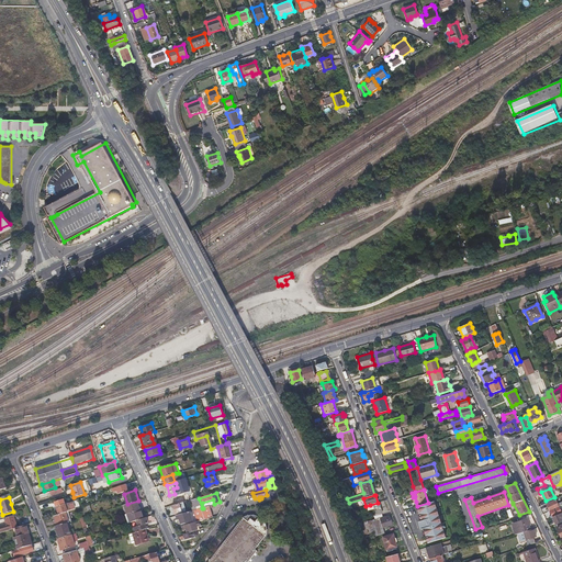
[(193,510),(202,508),(199,498),(191,501),(193,510)]
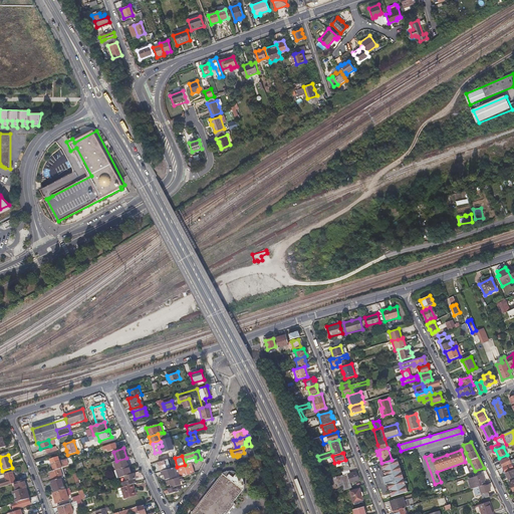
[(53,471),(59,469),(62,468),(58,457),(49,459),(53,471)]
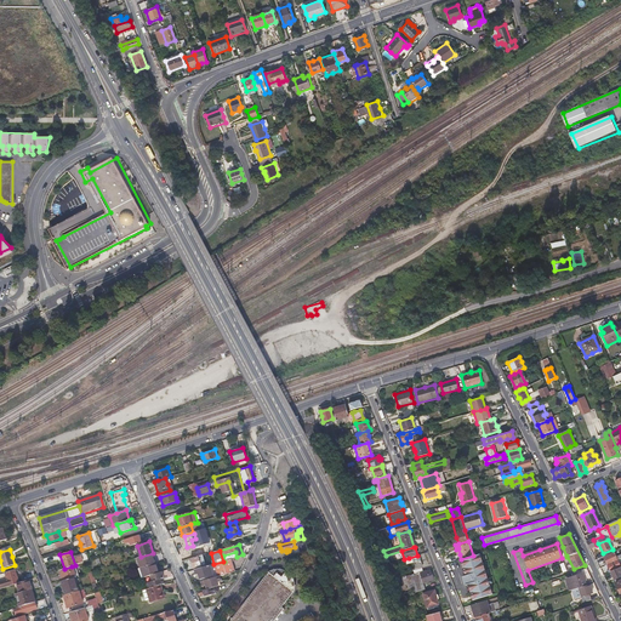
[(142,568),(157,563),(153,553),(141,557),(138,558),(142,568)]
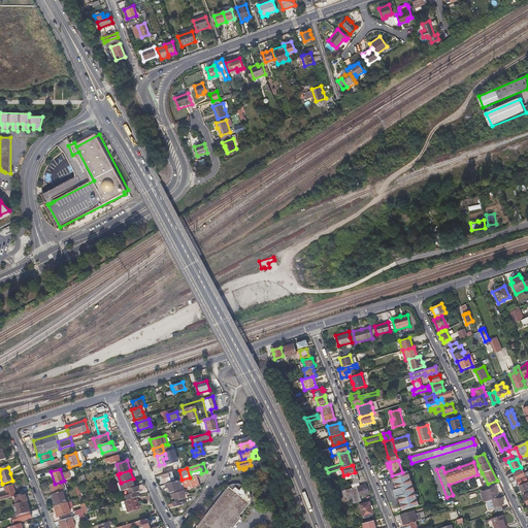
[(527,480),(527,481),(526,479),(525,476),(527,474),(527,472),(524,474),(522,470),(514,474),(522,492),(527,489),(527,480)]
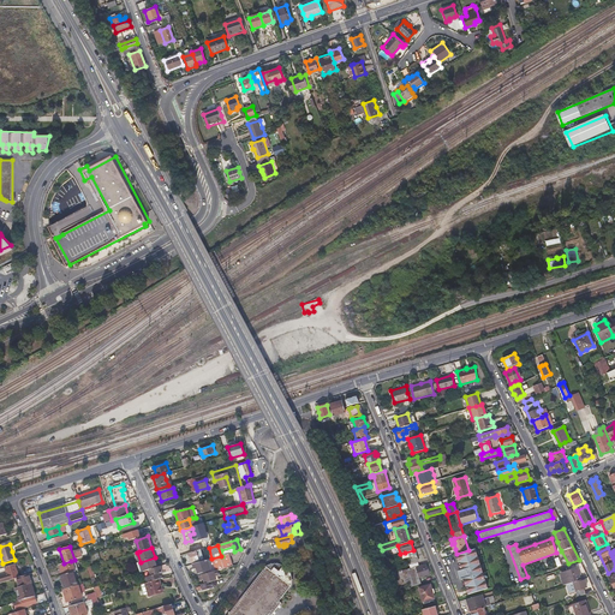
[(191,562),(196,561),(201,560),(201,557),(202,557),(201,550),(189,553),(191,562)]
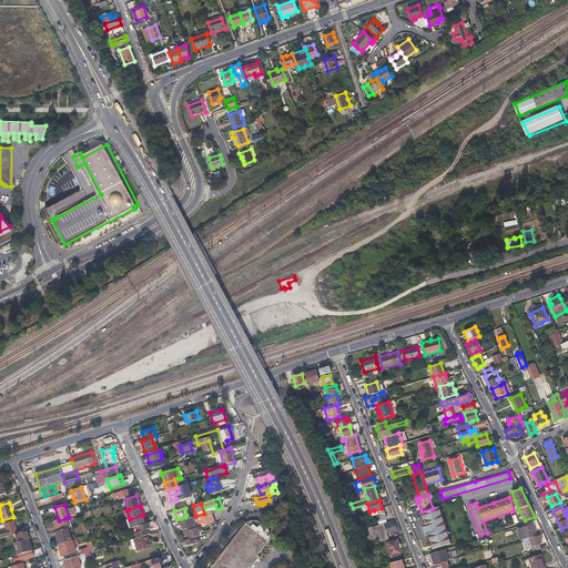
[(382,508),(374,510),(375,516),(378,515),(381,523),(386,521),(382,508)]
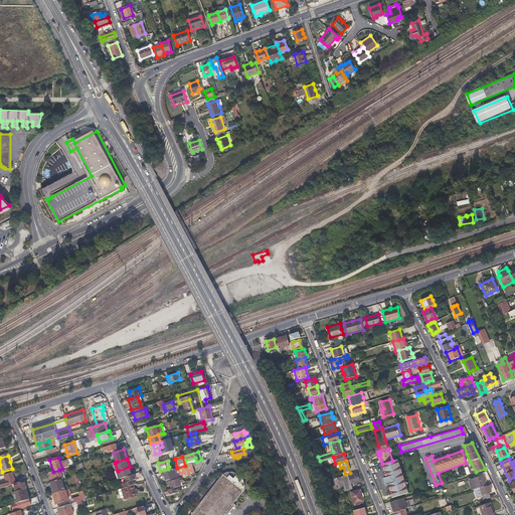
[(178,470),(180,479),(182,478),(194,475),(192,467),(195,467),(194,464),(186,466),(185,466),(177,468),(178,470)]
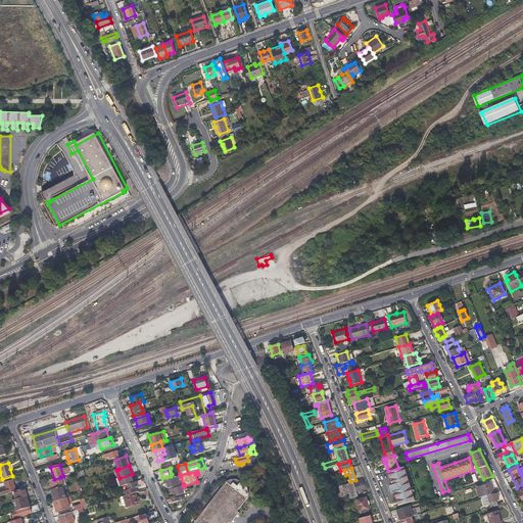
[(126,485),(135,482),(132,474),(120,478),(116,479),(119,487),(121,486),(124,485),(126,485)]
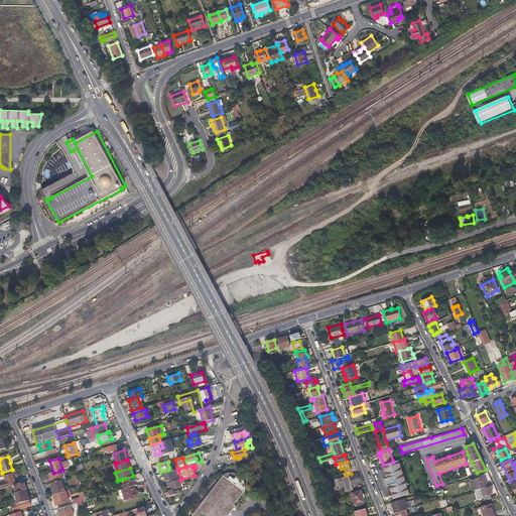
[(163,477),(164,477),(165,482),(176,479),(174,470),(162,474),(163,477)]
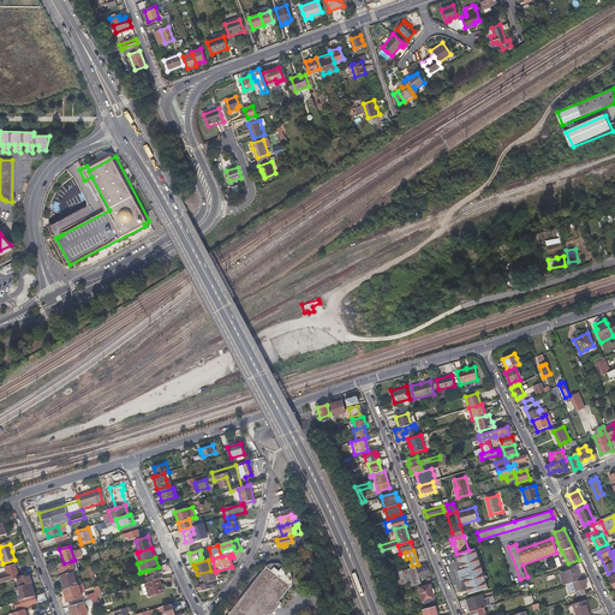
[(267,614),(268,614),(269,614),(270,614),(281,602),(279,601),(290,585),(292,583),(293,583),(293,579),(294,578),(294,577),(293,573),(293,571),(292,568),(291,567),(290,565),(287,562),(285,562),(280,560),(279,560),(275,560),(274,561),(272,561),(268,563),(267,565),(266,566),(264,566),(227,614),(267,614)]
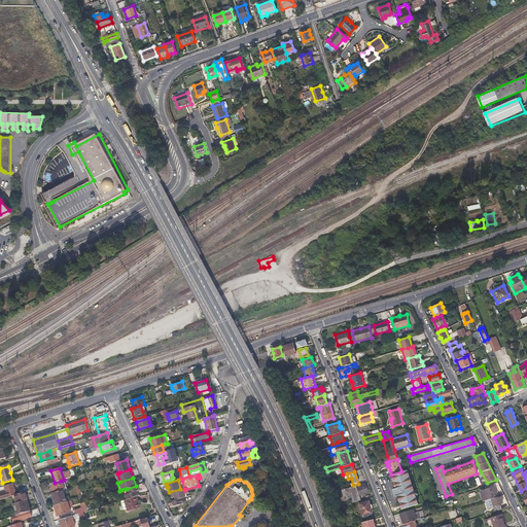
[(53,493),(63,491),(64,490),(61,481),(55,483),(50,485),(53,493)]
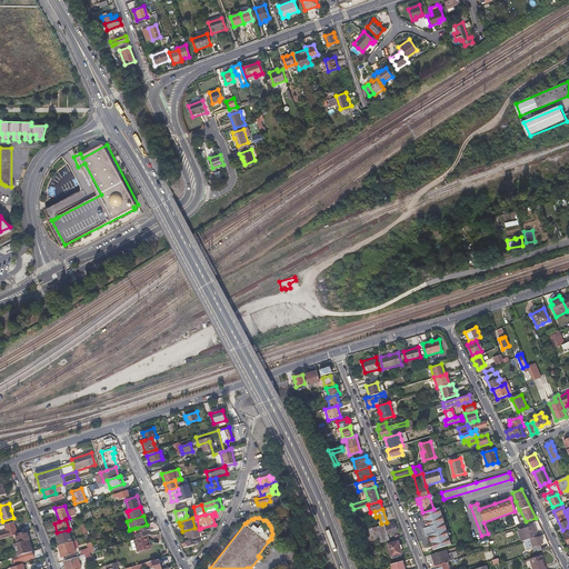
[(376,528),(379,527),(378,521),(370,523),(373,535),(377,533),(376,528)]
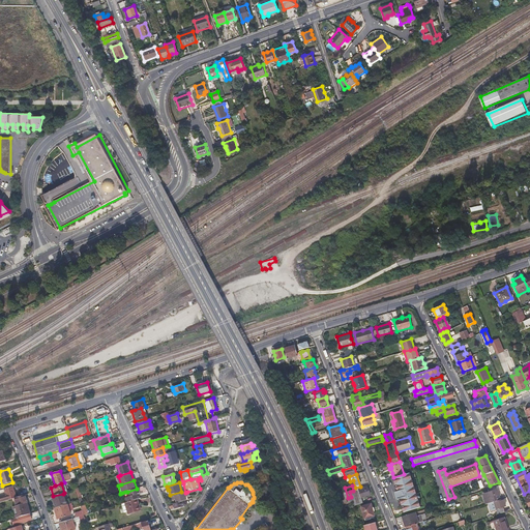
[(366,487),(358,489),(353,491),(350,492),(351,497),(354,506),(362,503),(360,498),(370,495),(366,487)]
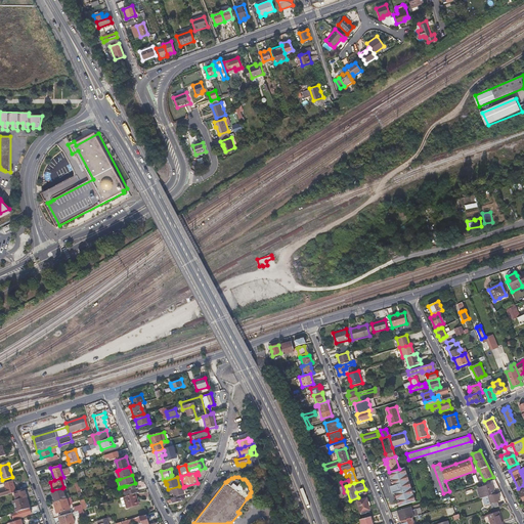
[(0,496),(13,493),(14,492),(11,482),(3,485),(5,490),(0,491),(0,496)]
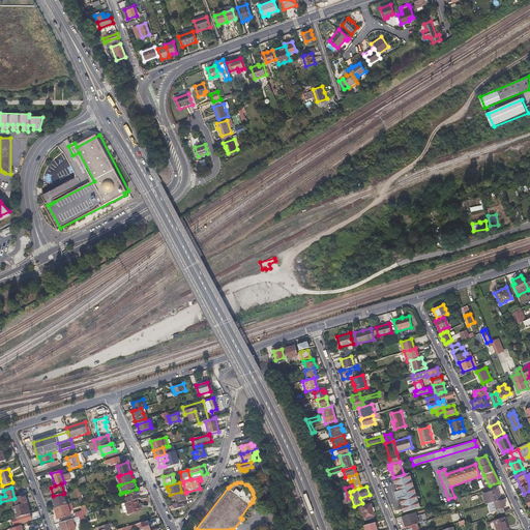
[(137,489),(127,492),(128,494),(129,494),(129,497),(124,498),(126,503),(126,502),(136,500),(138,499),(137,496),(139,495),(137,489)]
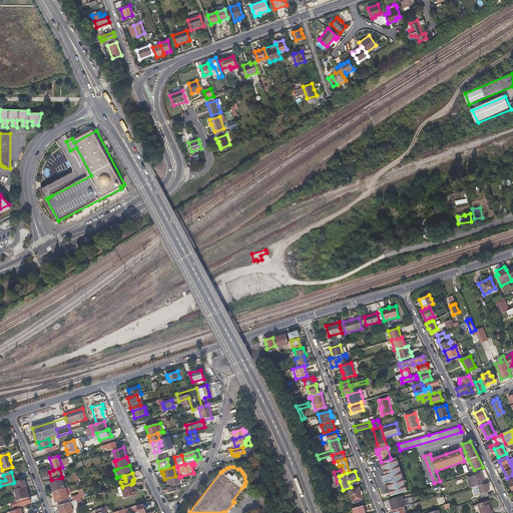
[(472,477),(472,479),(473,481),(468,482),(470,487),(477,485),(483,483),(481,474),(472,477)]
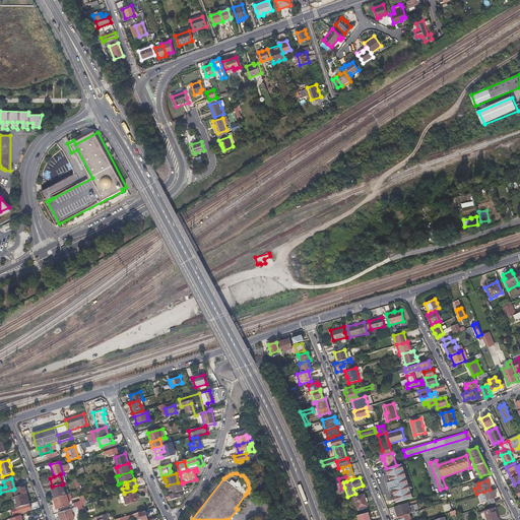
[(184,482),(182,483),(168,486),(169,491),(173,490),(174,494),(182,492),(184,491),(183,488),(185,486),(184,482)]
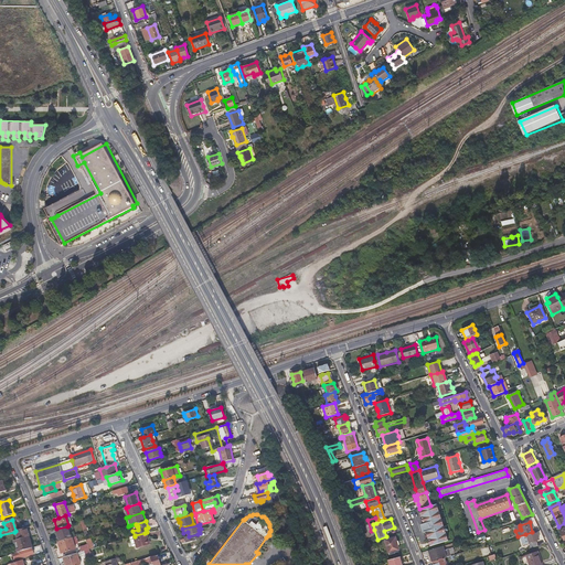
[(71,539),(67,526),(56,529),(55,530),(60,542),(71,539)]
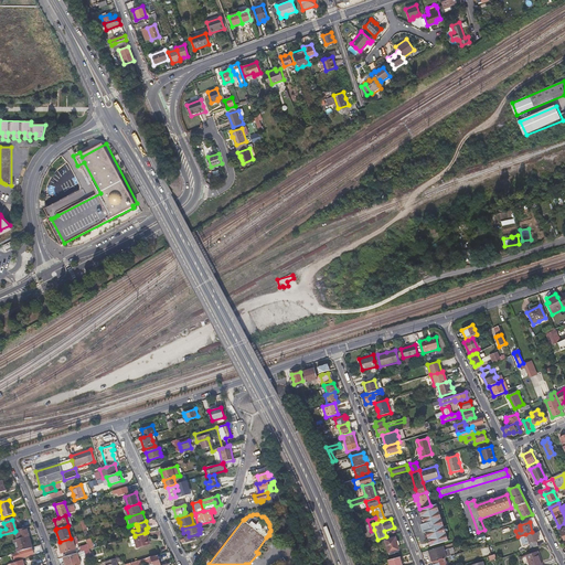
[(25,529),(16,531),(14,532),(17,540),(28,536),(25,529)]
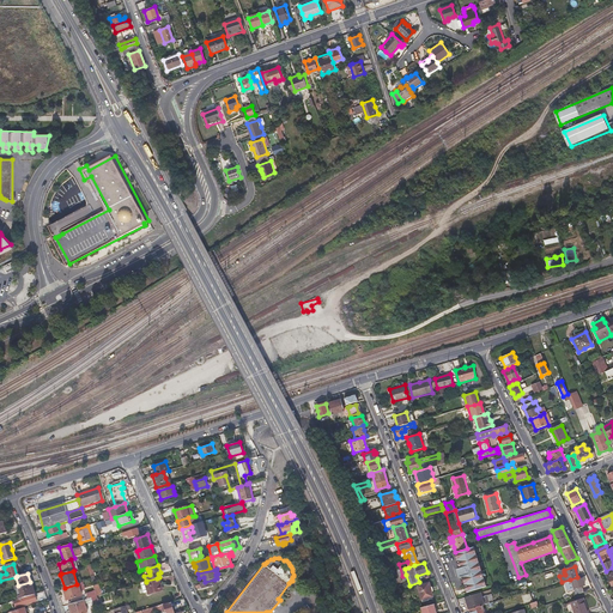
[(577,577),(570,580),(576,594),(583,592),(581,586),(584,586),(581,576),(577,577)]
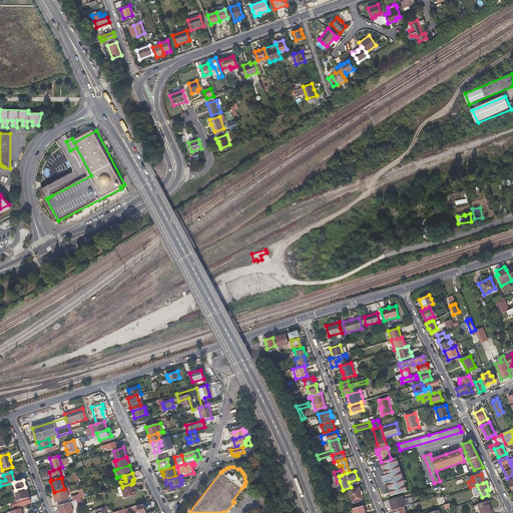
[(133,490),(131,484),(122,486),(125,495),(125,497),(137,493),(136,489),(133,490)]
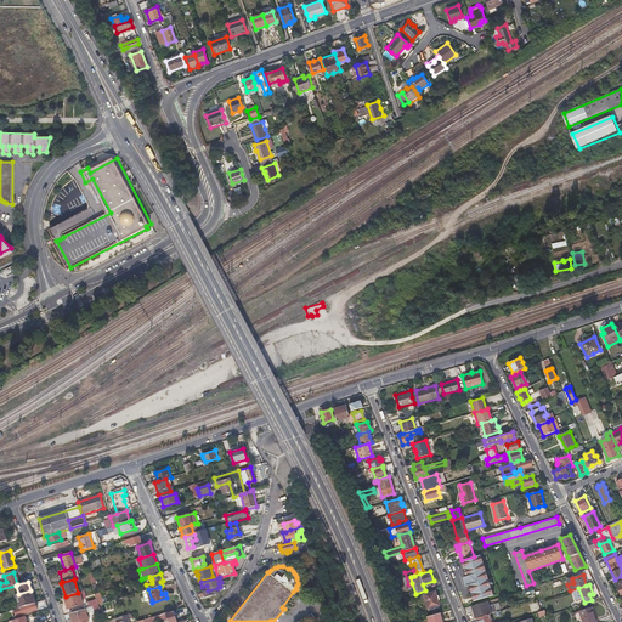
[(34,604),(30,591),(18,594),(15,595),(18,609),(34,604)]
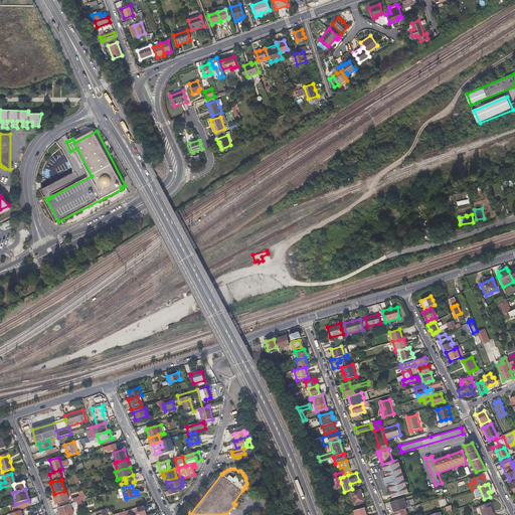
[(360,490),(355,491),(351,493),(354,504),(363,501),(360,490)]
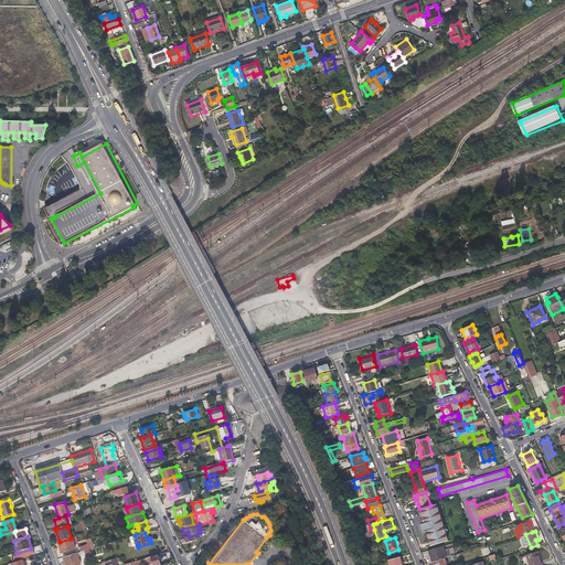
[(71,539),(60,542),(57,543),(61,553),(75,550),(71,539)]
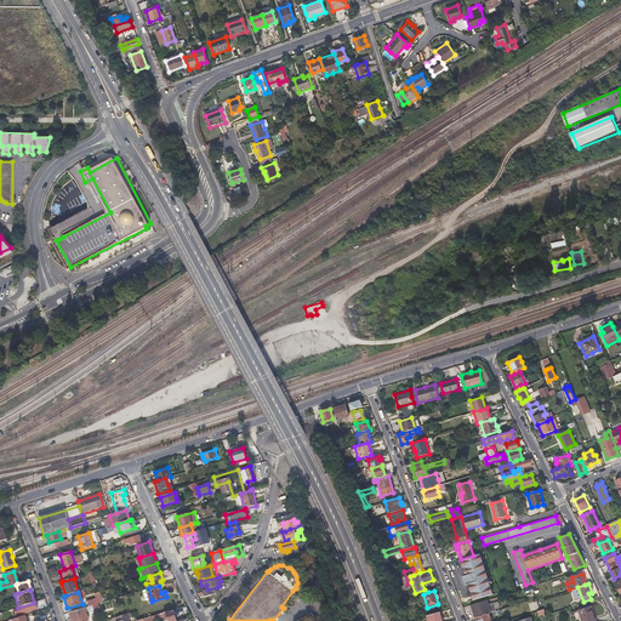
[(476,617),(489,614),(490,614),(488,604),(486,600),(472,605),(476,617)]
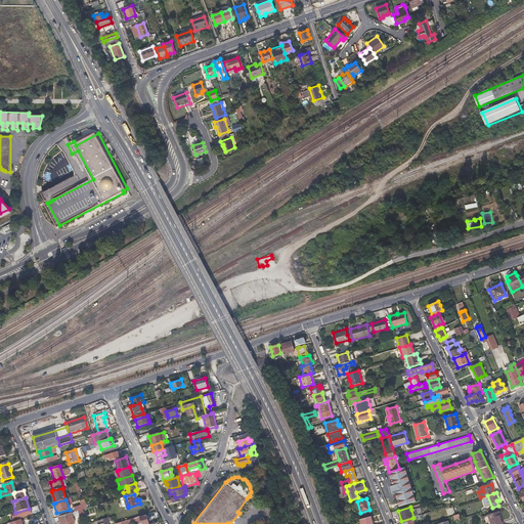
[(31,514),(29,509),(15,513),(7,516),(8,519),(12,517),(13,520),(31,514)]
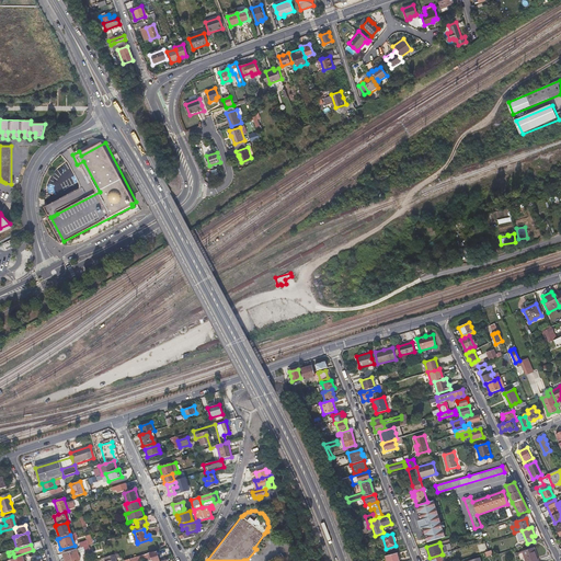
[(526,560),(538,560),(534,548),(523,552),(526,560)]
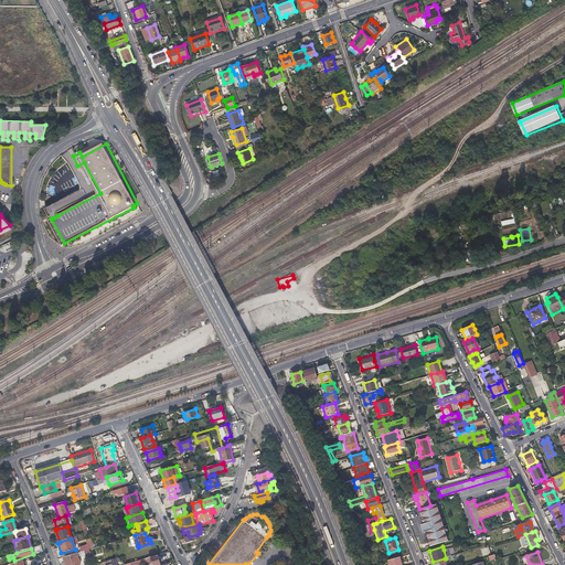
[(62,558),(64,564),(80,564),(76,554),(62,558)]
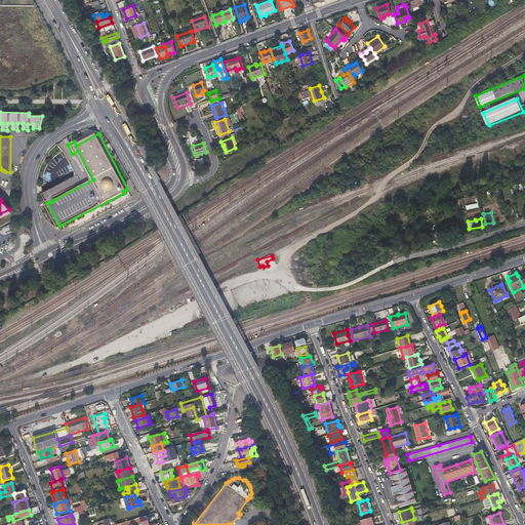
[(128,524),(129,524),(140,522),(140,524),(148,524),(146,516),(127,522),(128,524)]
